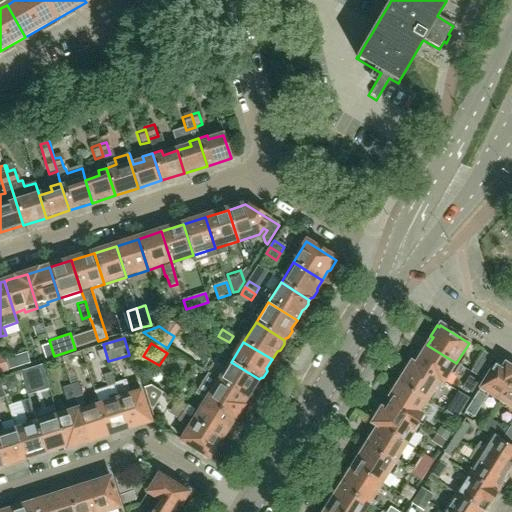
[(53,357),(49,345),(42,347),(46,360),(53,357)]
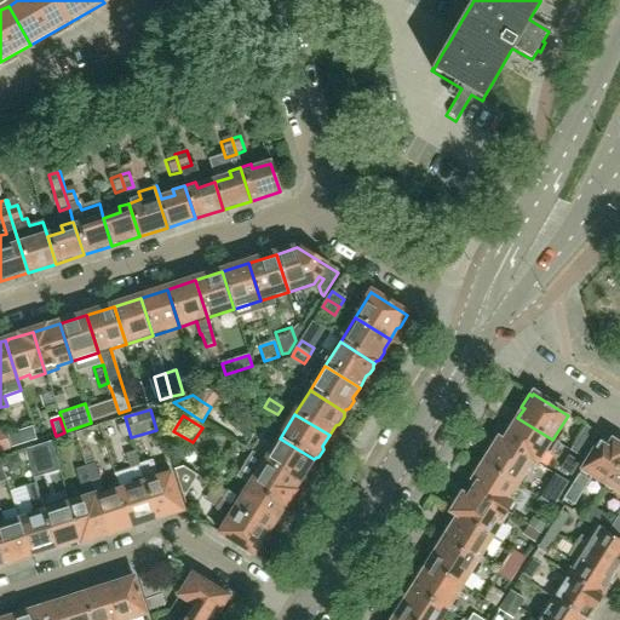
[(514,425),(506,426),(498,440),(537,464),(552,440),(517,418),(514,425)]
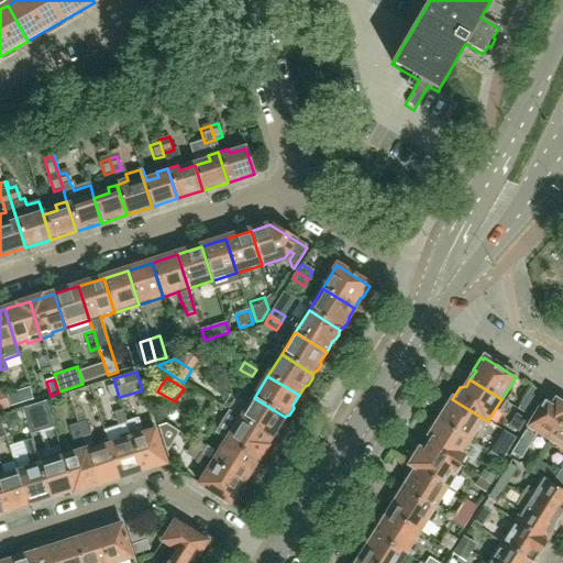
[(529,417),(543,395),(532,387),(518,410),(529,417)]
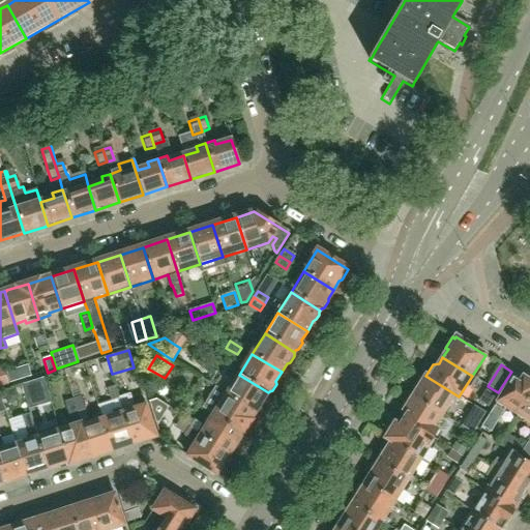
[(23,371),(6,376),(9,385),(26,380),(23,371)]
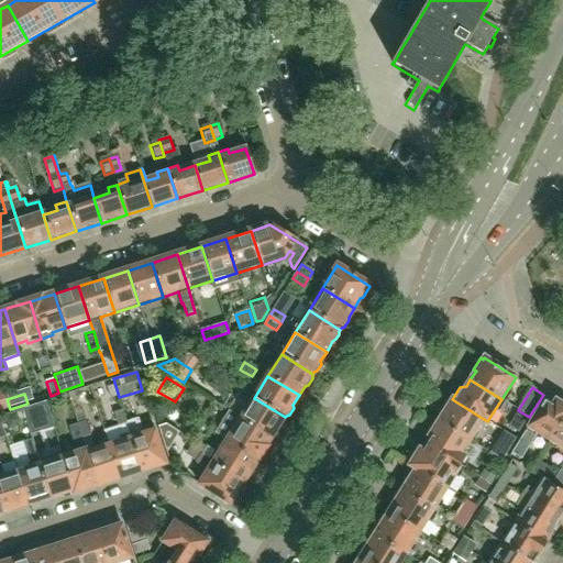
[(284,419),(285,417),(254,398),(247,408),(236,400),(234,404),(223,396),(217,406),(272,439),(277,430),(280,429),(285,422),(284,419)]
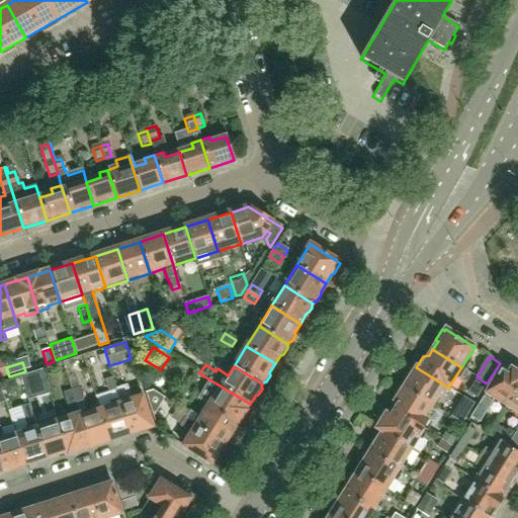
[(506,406),(517,386),(517,373),(504,365),(471,416),(480,422),(495,398),(506,406)]
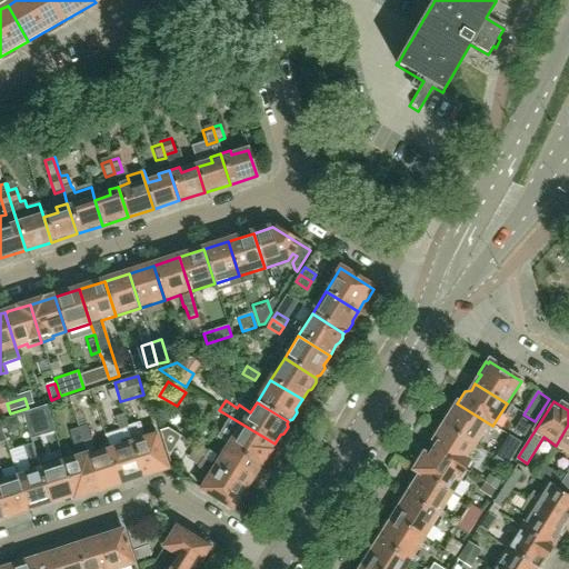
[(0,416),(10,413),(7,403),(0,405),(0,416)]
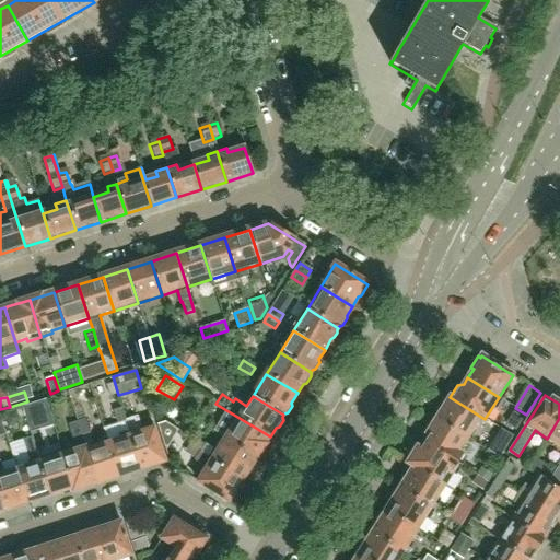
[(440,408),(442,410),(435,419),(467,439),(480,418),(485,420),(485,419),(450,397),(448,398),(446,397),(440,408)]
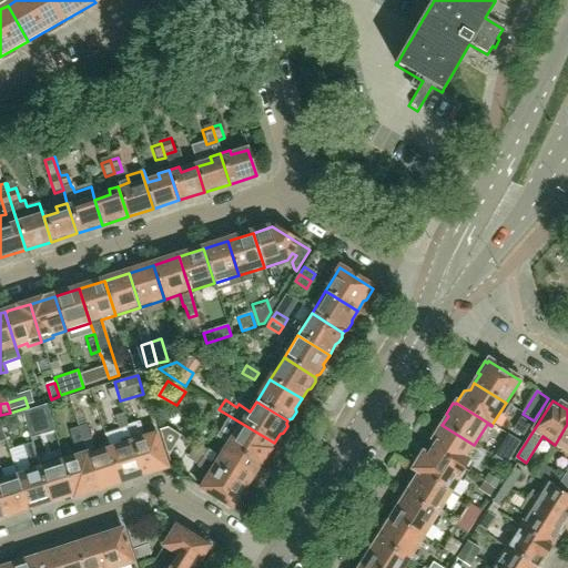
[(47,405),(23,413),(28,428),(52,422),(47,405)]
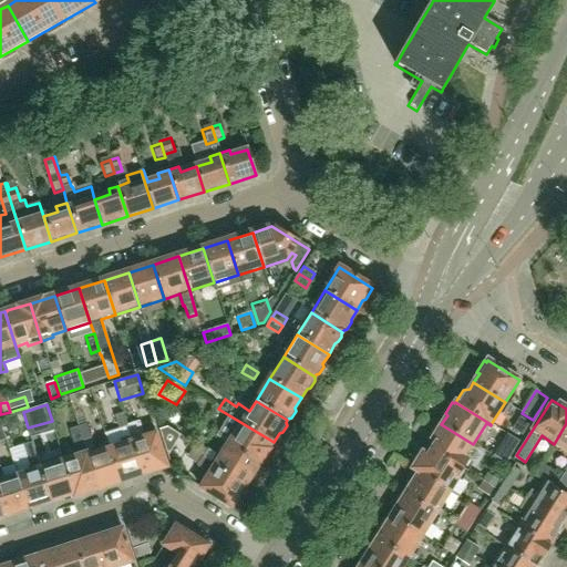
[(267,453),(274,442),(218,409),(215,413),(227,421),(216,437),(228,445),(259,464),(260,463),(264,461),(267,455),(267,453)]
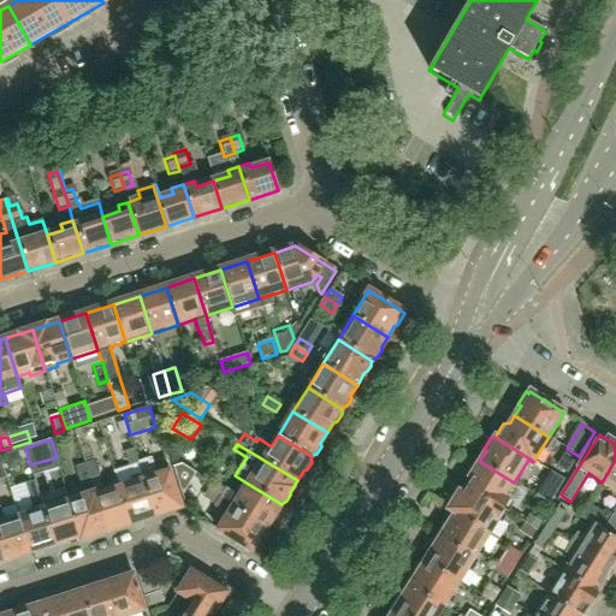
[(155,517),(137,462),(138,462),(135,449),(125,452),(130,466),(114,471),(119,489),(118,489),(130,526),(155,517)]
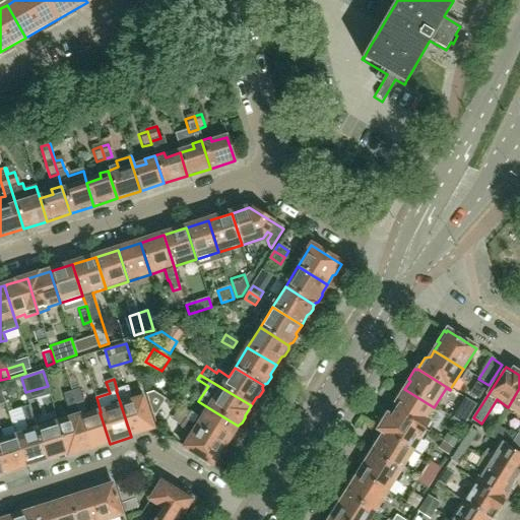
[(6,396),(14,393),(17,388),(15,380),(2,384),(6,396)]
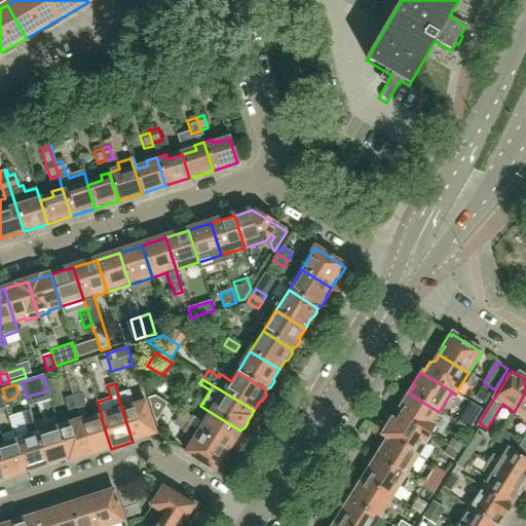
[(484,404),(491,392),(482,386),(475,398),(484,404)]
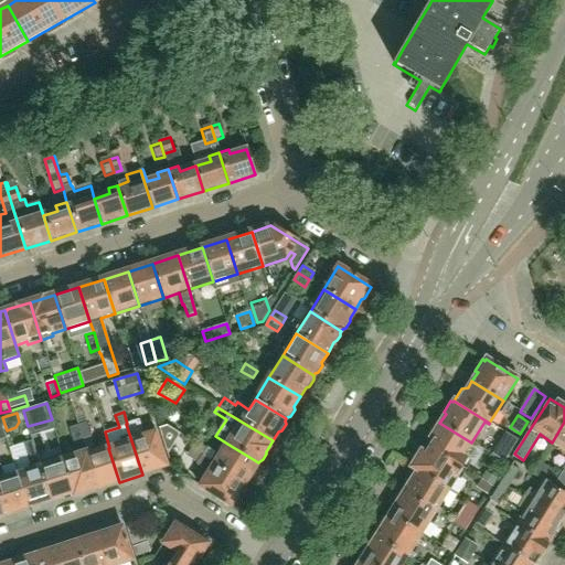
[(166,467),(155,434),(145,437),(139,419),(127,424),(126,424),(142,475),(166,467)]
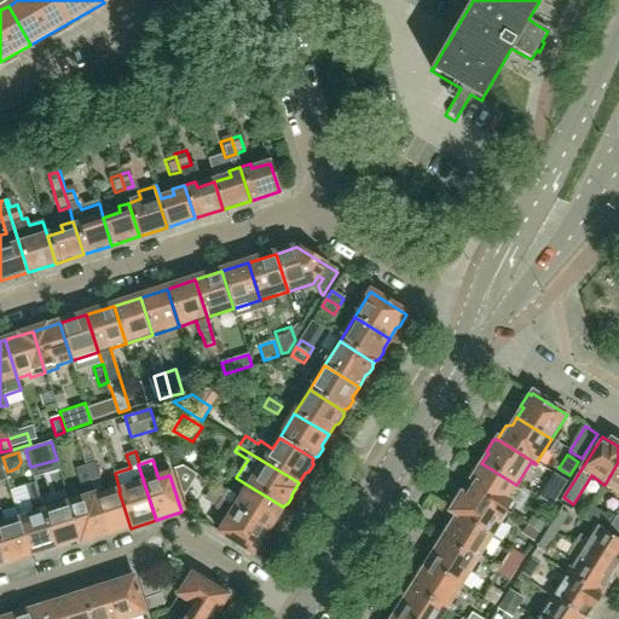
[(618,493),(618,462),(605,485),(618,493)]
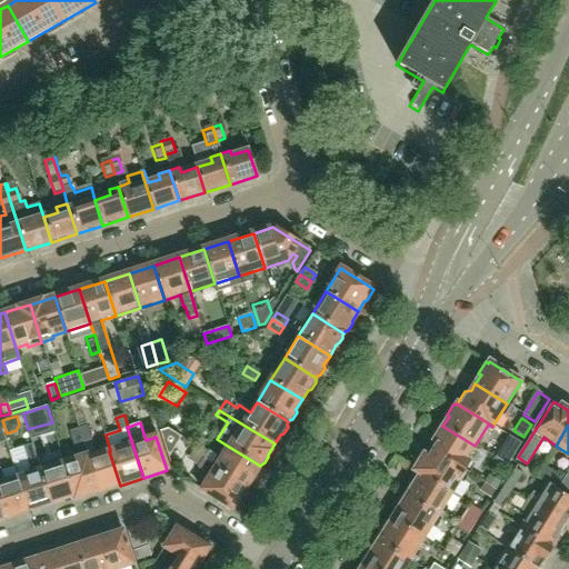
[(88,426),(77,429),(81,440),(91,437),(88,426)]
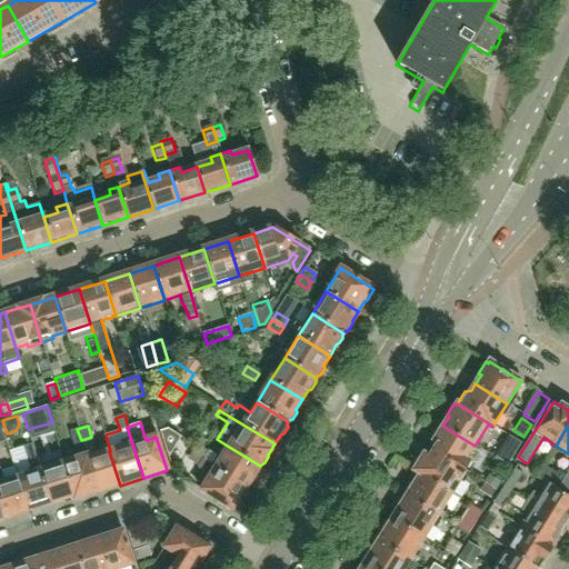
[(466,471),(471,462),(467,459),(475,446),(442,426),(441,427),(439,426),(432,437),(435,438),(429,448),(466,471)]
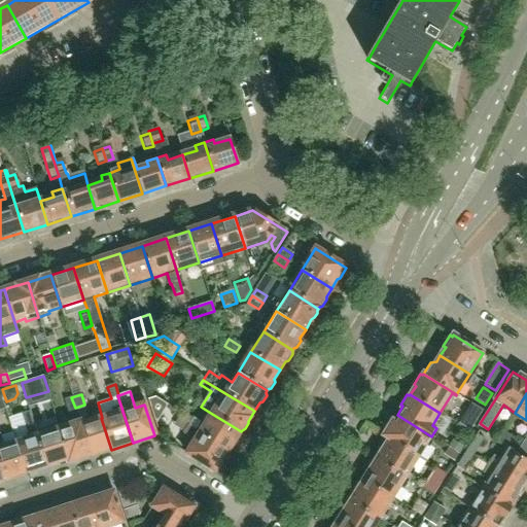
[(74,408),(75,408),(71,397),(65,399),(68,412),(75,410),(74,408)]
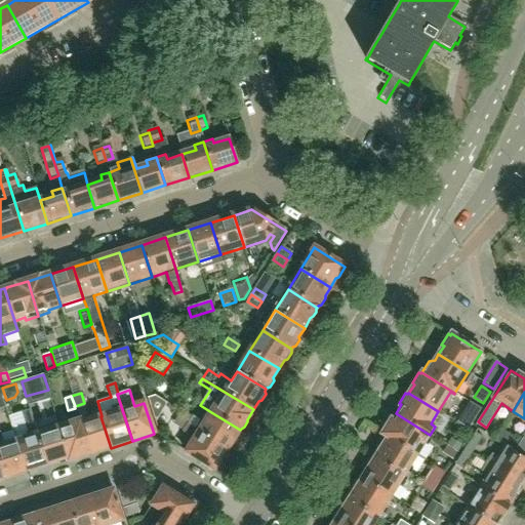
[(168,428),(159,399),(155,396),(149,398),(159,431),(168,428)]
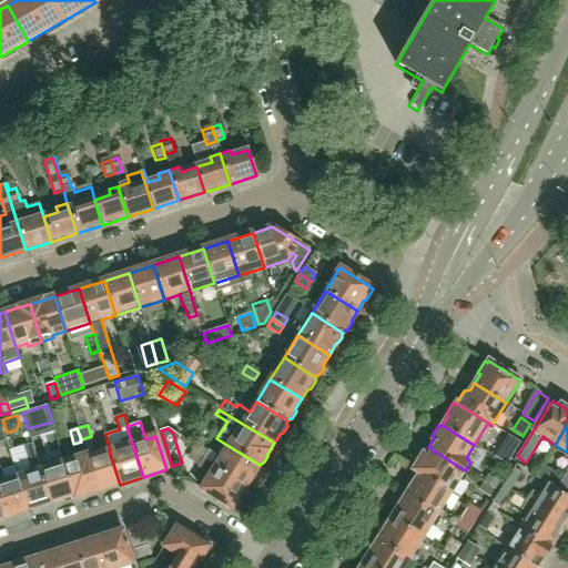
[(508,434),(494,457),(506,465),(520,442),(508,434)]
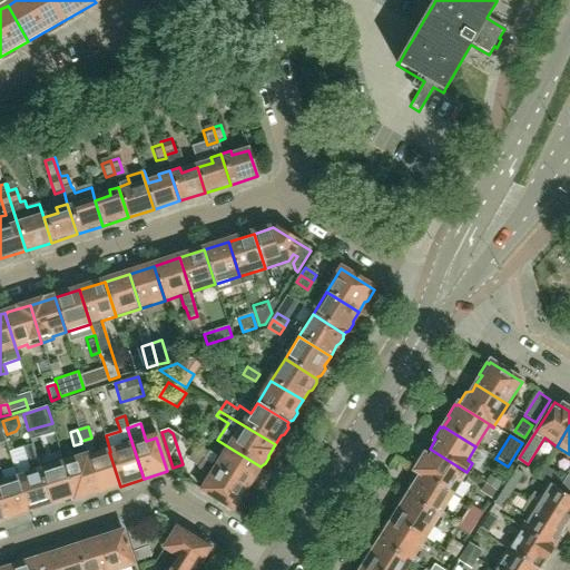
[(120,487),(109,452),(99,457),(97,451),(96,451),(91,440),(82,442),(87,457),(98,493),(120,487)]
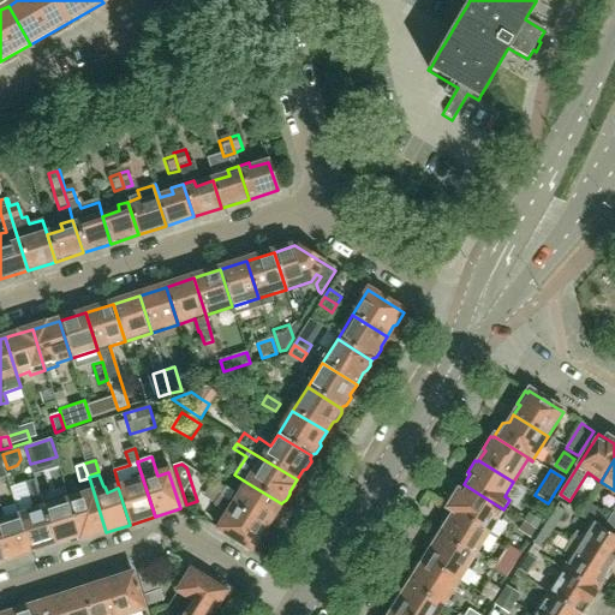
[(55,545),(41,503),(43,502),(36,479),(25,483),(35,511),(18,517),(30,553),(55,545)]
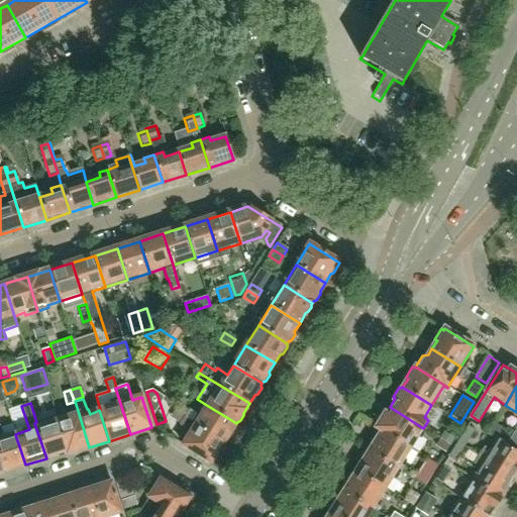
[(235,425),(236,423),(208,406),(201,416),(189,409),(189,410),(180,404),(174,412),(224,443),(229,434),(233,434),(236,428),(235,425)]
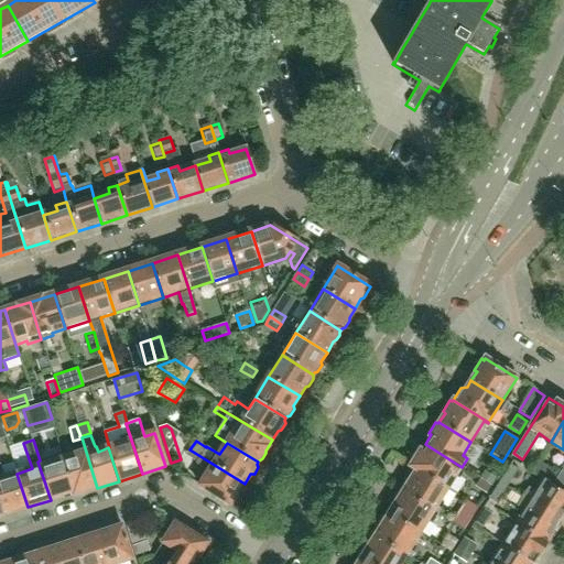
[(462,467),(425,444),(411,466),(447,489),(462,467)]
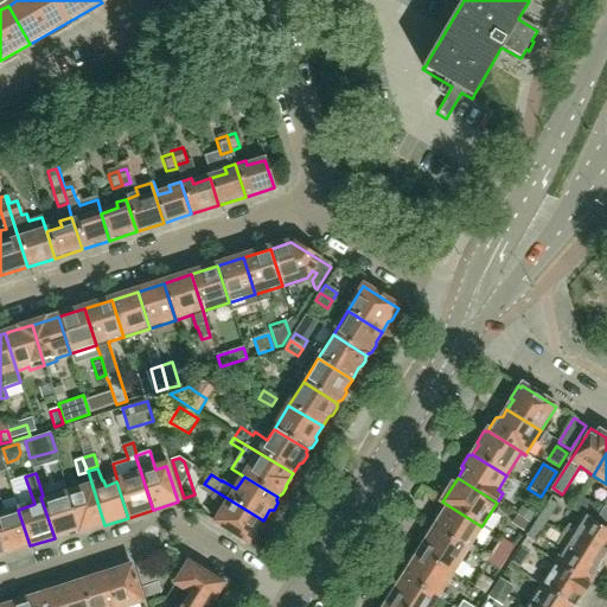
[(256,531),(263,521),(204,484),(200,490),(212,497),(211,499),(224,508),(213,524),(248,545),(249,543),(253,542),(257,535),(256,531)]
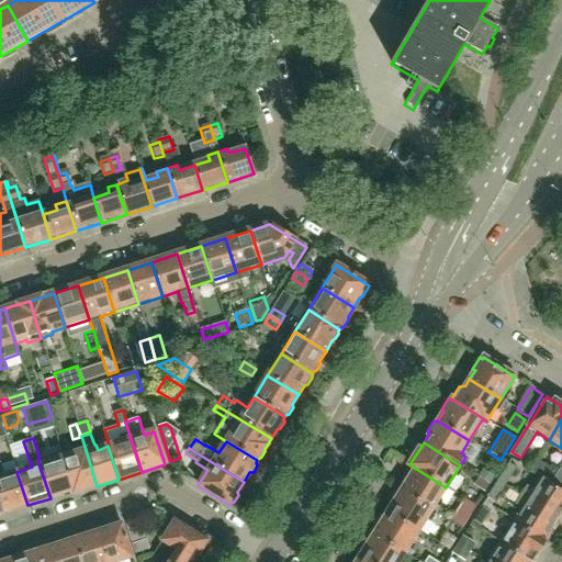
[(97,486),(86,450),(62,458),(72,491),(74,494),(97,486)]
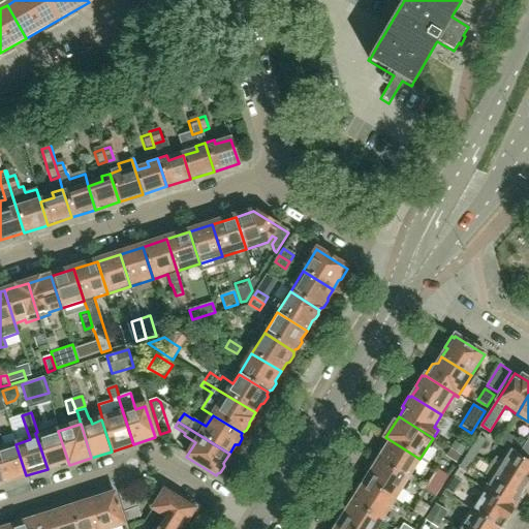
[(68,462),(58,431),(47,434),(45,430),(37,432),(35,433),(48,469),(68,462)]
